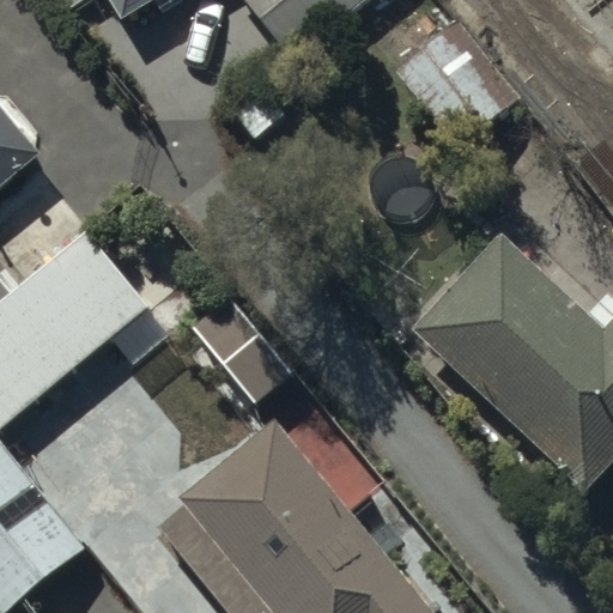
[(111,0),(125,19),(155,0),(156,0),(164,12),(184,0),(183,0),(111,0)]
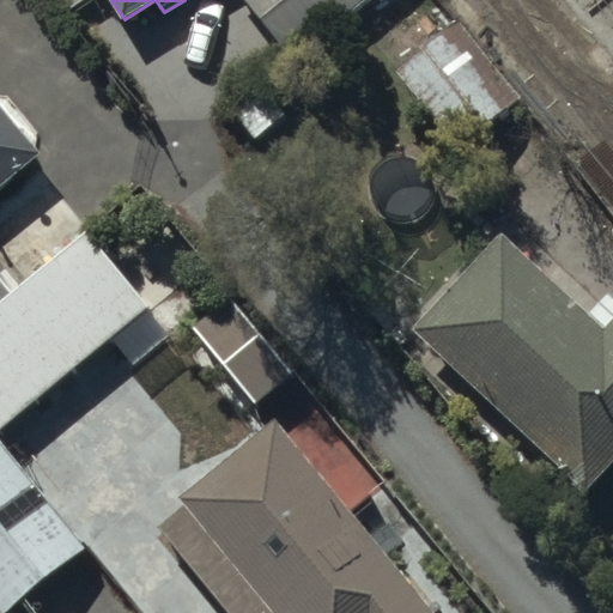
[(432,0),(244,0),(296,61),(368,0),(392,0),(408,20),(432,0)]
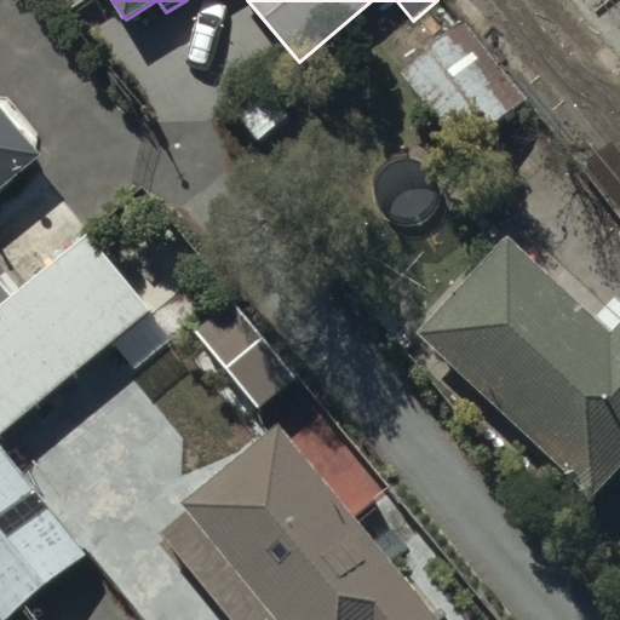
[(460,22),(401,69),(463,148),(514,107),(507,98),(516,91),(460,22)]
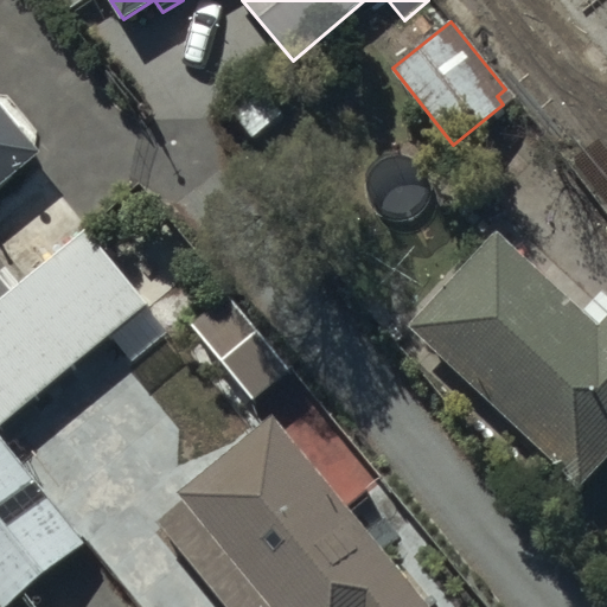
[(0,184),(40,151),(0,103),(0,184)]
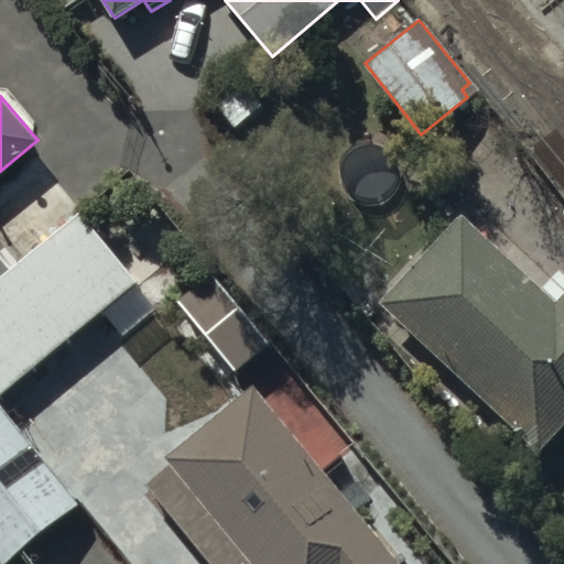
[(563,125),(540,144),(563,174),(563,125)]
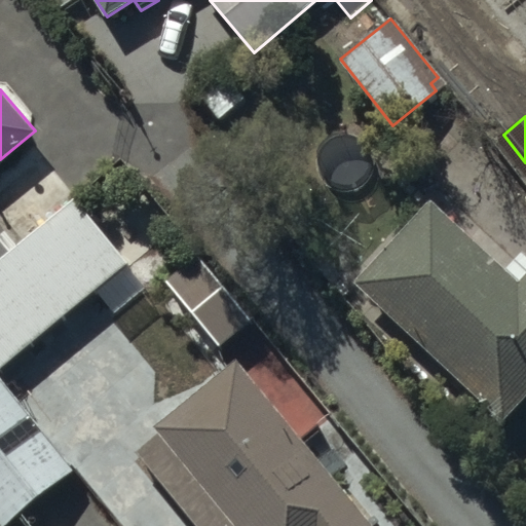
[(146,291),(75,202),(0,262),(0,368),(99,289),(118,313),(146,291)]
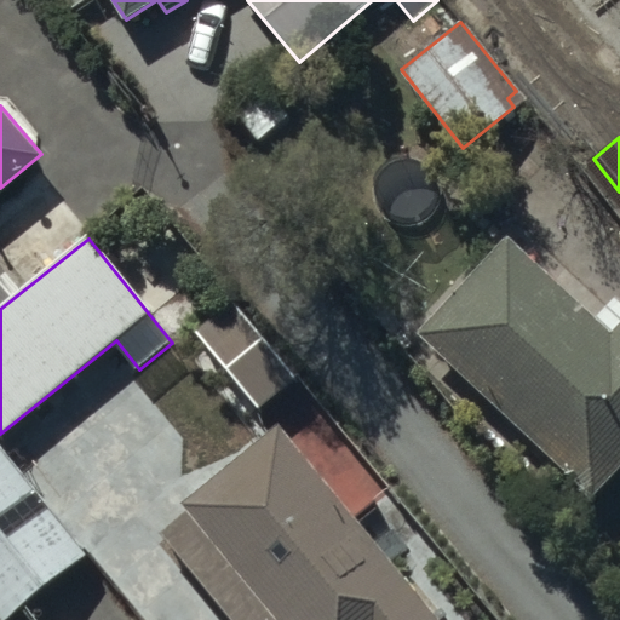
[(517,253),(423,350),(596,516),(619,489),(619,345),(618,349),(517,253)]
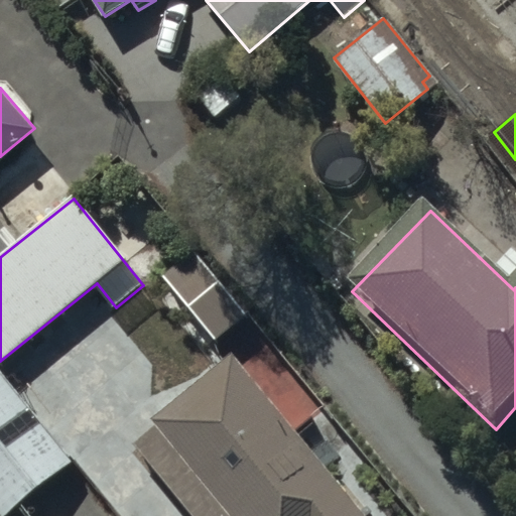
[(191,251),(162,276),(218,342),(247,316),(191,251)]
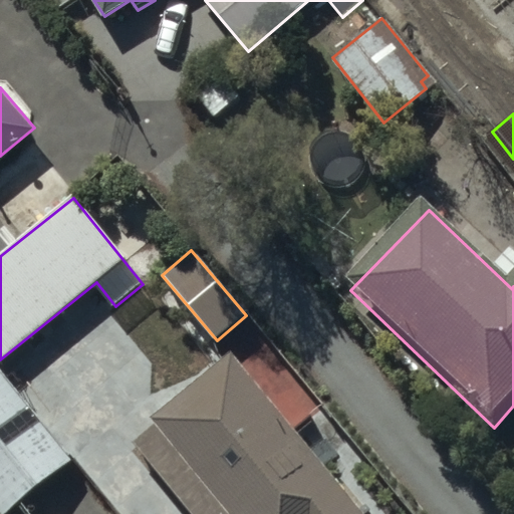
[(366,513),(229,351),(150,420),(153,424),(132,442),(192,513),(366,513)]
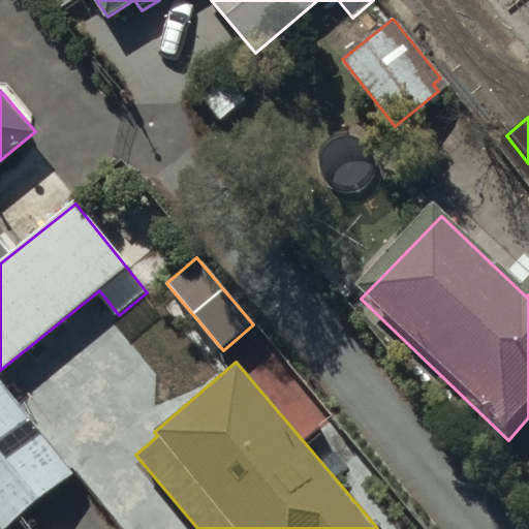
[(8,528),(73,476),(0,385),(0,528),(8,528)]
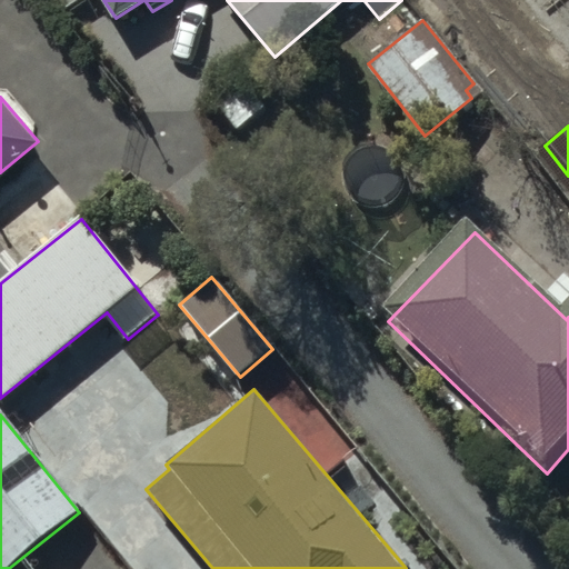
All buildings are outlined.
